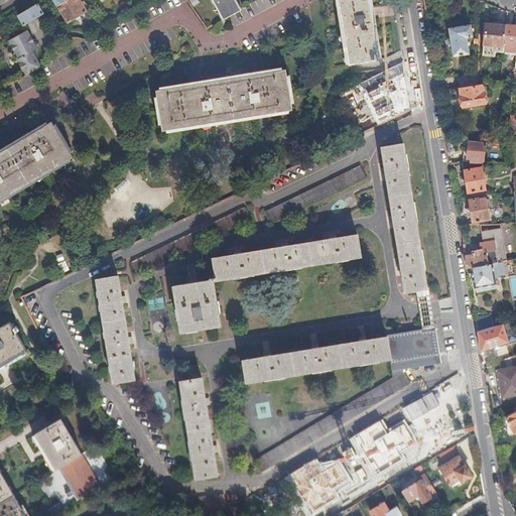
[(83,0),(82,0),(62,0),(57,4),(68,21),(87,9),(84,4),(87,2),(85,0),(83,0)]
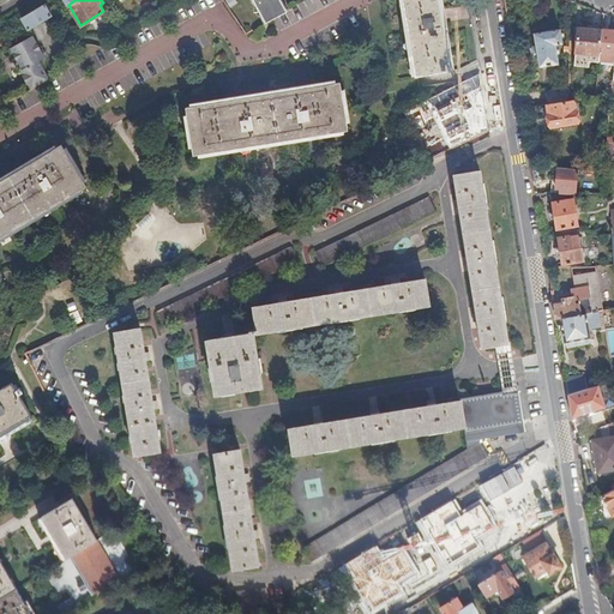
[(272,19),(288,10),(282,0),(253,0),(265,22),(272,19)]
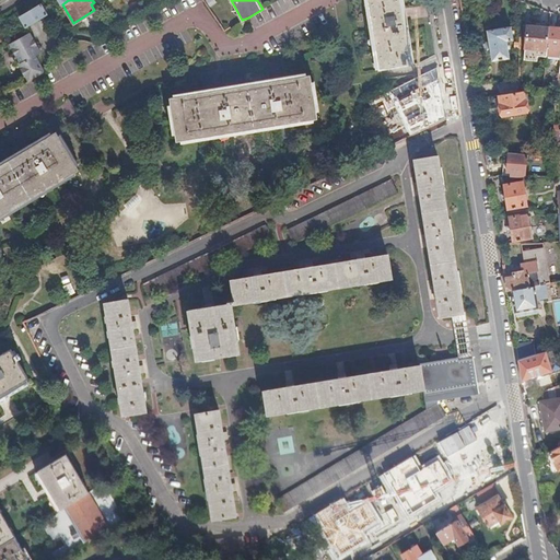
[(366,0),(378,70),(411,65),(409,51),(400,0),(366,0)]
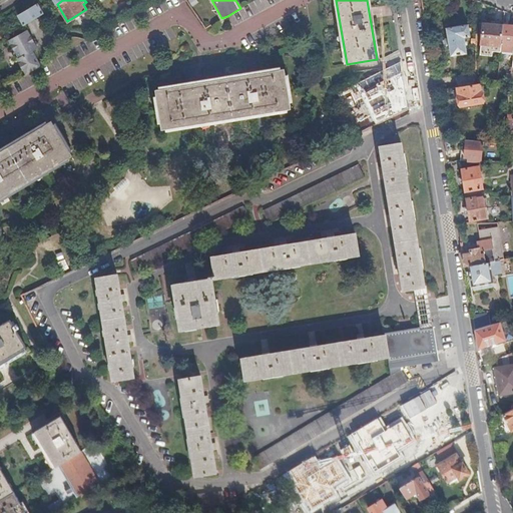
[(19,14),(24,23),(39,15),(44,11),(38,2),(19,14)]
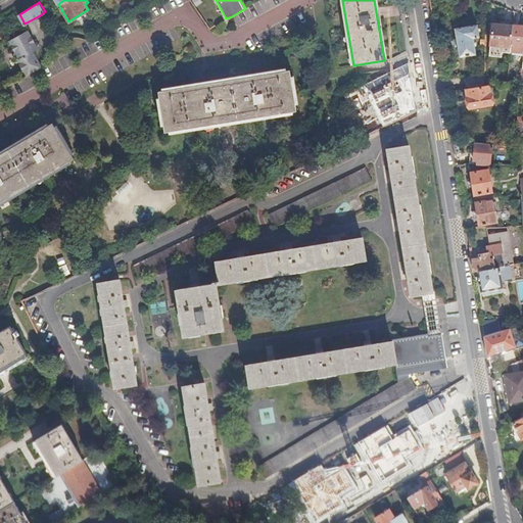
[(513,26),(492,24),(490,44),(489,54),(510,56),(510,53),(511,46),(513,26)]
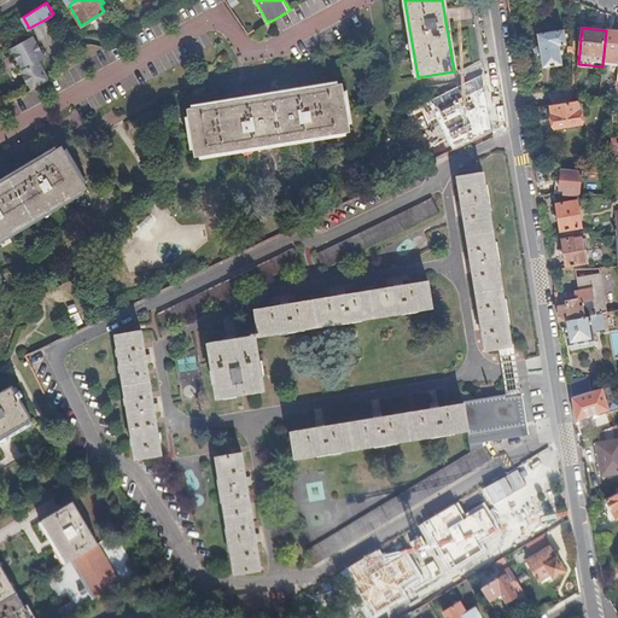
[(537,33),(543,66),(563,64),(559,45),(566,44),(564,29),(537,33)]
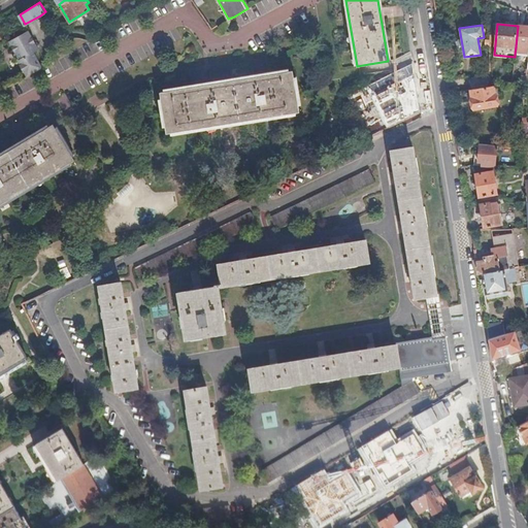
[(523,27),(518,26),(516,46),(515,54),(527,55),(527,26),(524,26),(523,27)]
